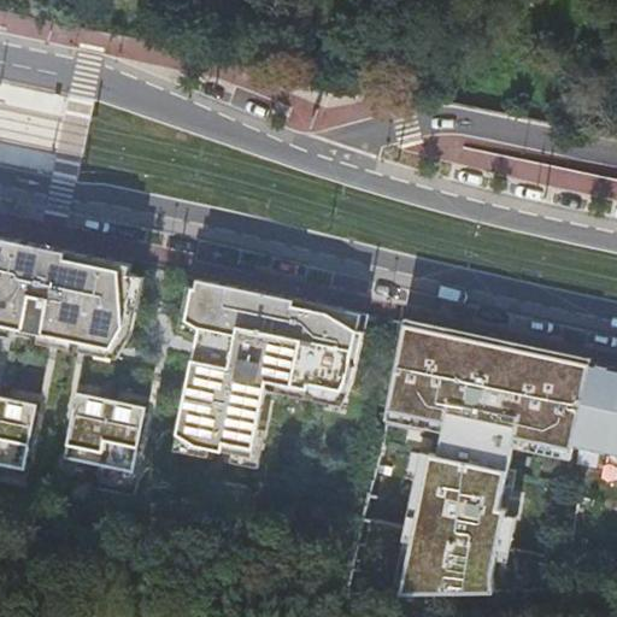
[(0,236),(0,323),(115,346),(128,324),(137,275),(131,274),(133,264),(0,236)]
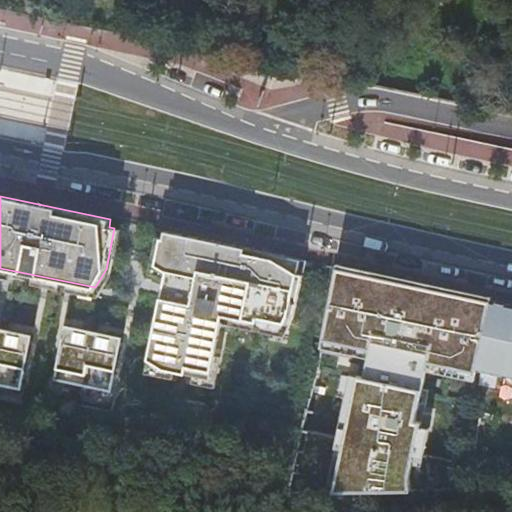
[(233,326),(289,338),(307,261),(167,233),(166,239),(161,238),(152,276),(166,279),(150,362),(221,377),(233,326)]
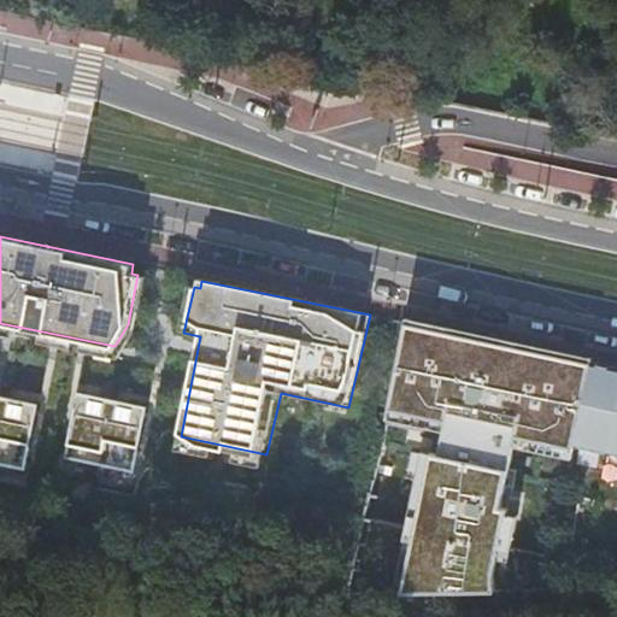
[(594,363),(409,321),(387,416),(440,427),(433,451),(419,447),(387,588),(481,591),(513,451),(570,463),(594,363)]
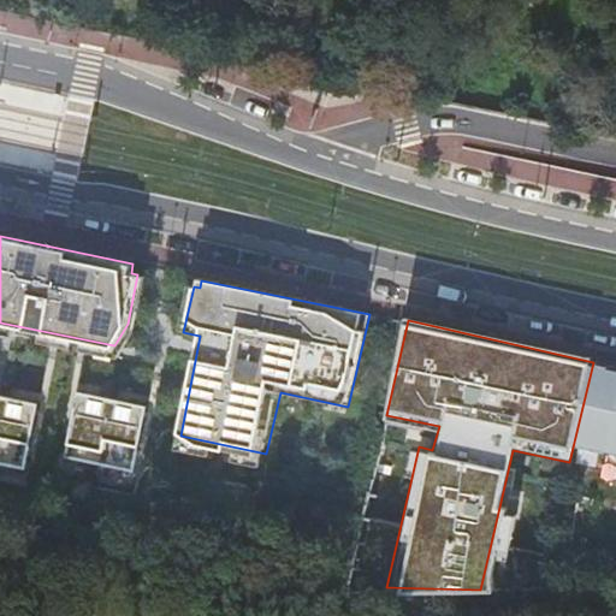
[(615,366),(611,366),(593,362),(580,421),(580,422),(579,427),(575,444),(612,451),(615,452),(615,366)]
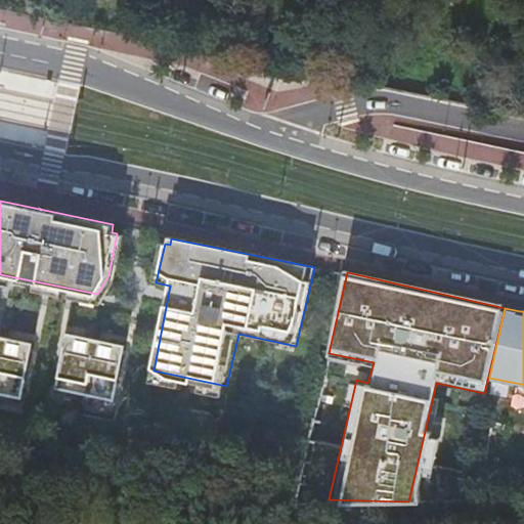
[(124,343),(64,332),(52,389),(111,402),(124,343)]
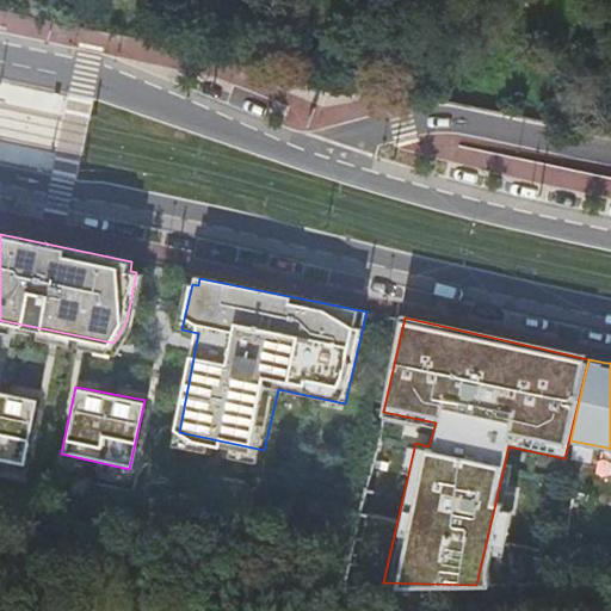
[(0,389),(0,458),(24,464),(38,397),(0,389)]
